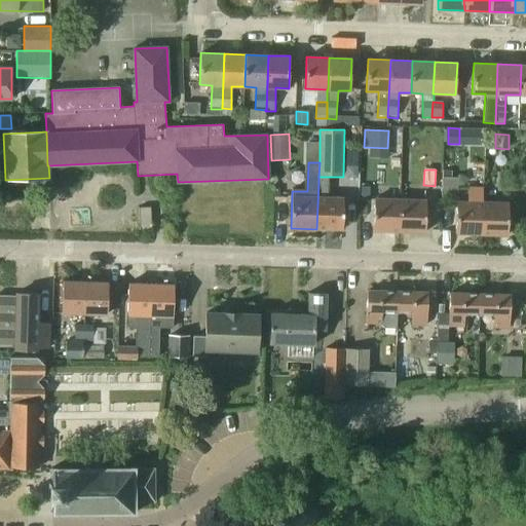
[(318,183),(316,229),(343,230),(343,197),(328,197),(329,184),(328,177),(318,177),(318,183)]
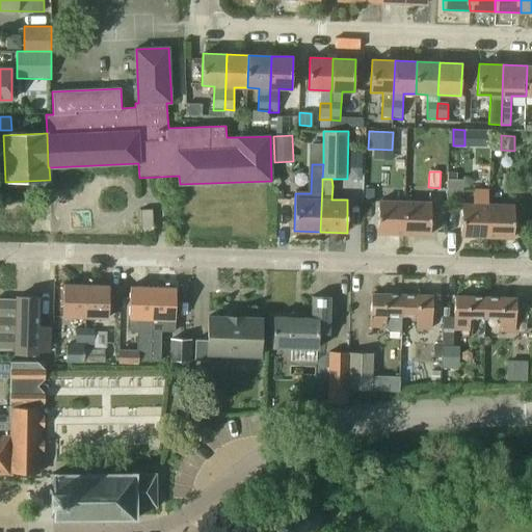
[(460,236),(487,237),(487,219),(487,205),(488,189),(474,189),(473,204),(461,204),(460,236)]
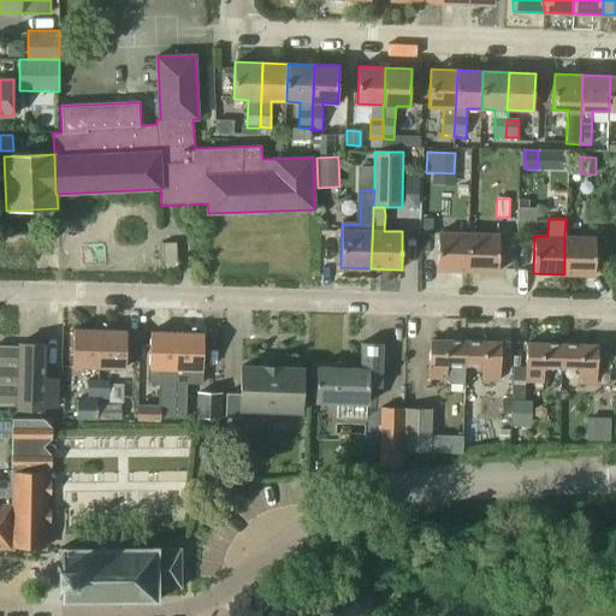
[(437,271),(468,271),(469,234),(438,232),(437,271)]
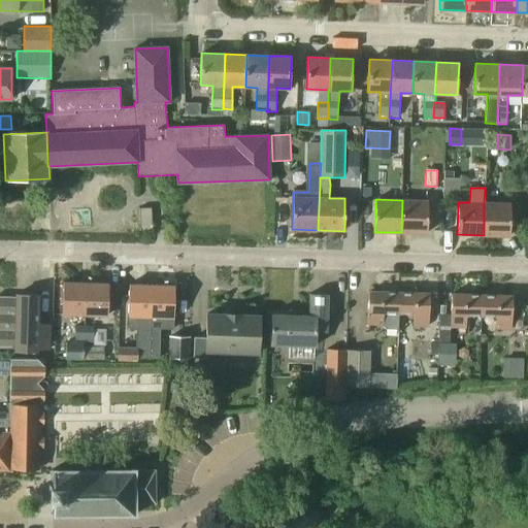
[(402,200),(401,232),(427,233),(428,201),(402,200)]
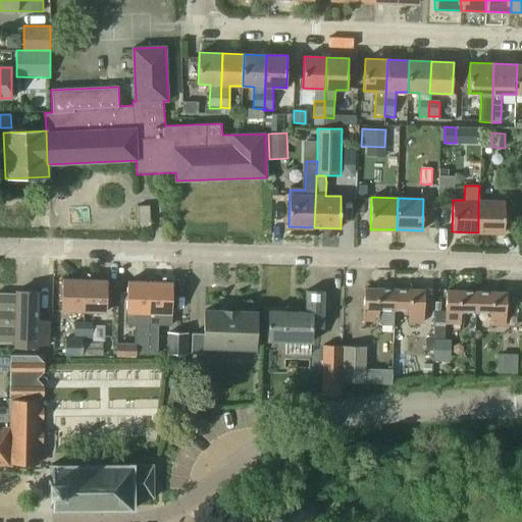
[(478,215),(478,232),(504,233),(505,201),(478,201),(478,215)]
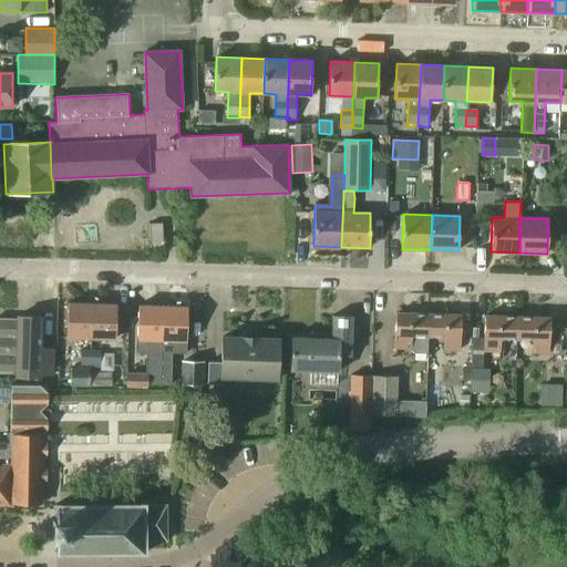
[(163,224),(150,224),(151,247),(151,250),(164,249),(163,235),(163,224)]
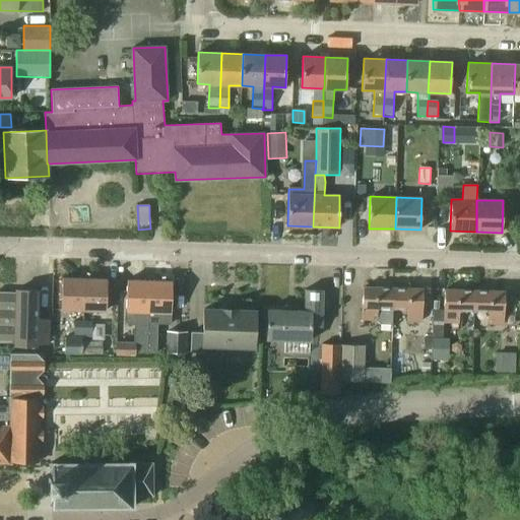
[(84,310),(84,278),(62,278),(61,310),(84,310)]
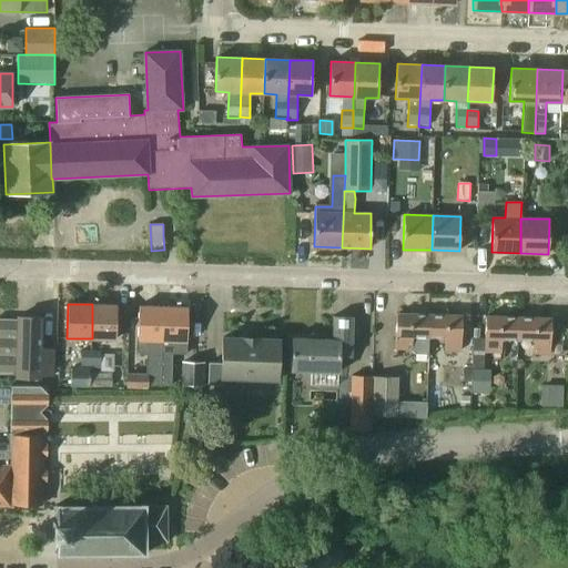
[(118,305),(92,304),(92,338),(117,340),(118,305)]
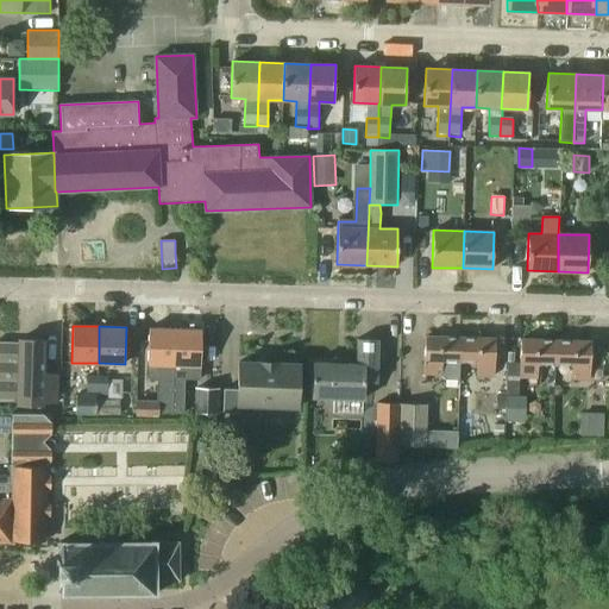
[(157,401),(137,400),(136,400),(135,416),(158,416),(158,414),(173,414),(175,328),(149,327),(148,364),(145,364),(145,375),(150,381),(157,381),(157,401)]
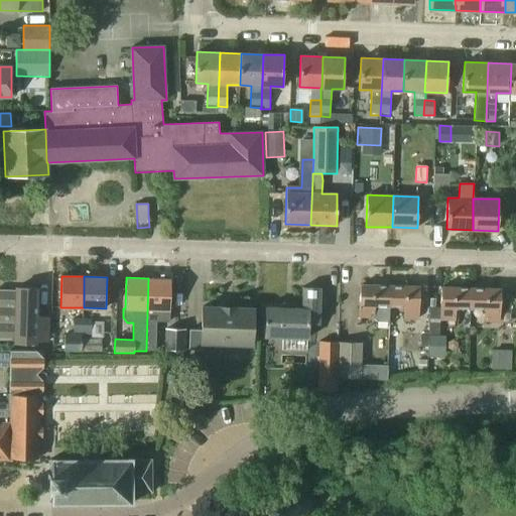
[(169,323),(170,310),(171,279),(148,278),(146,351),(156,351),(156,323),(169,323)]
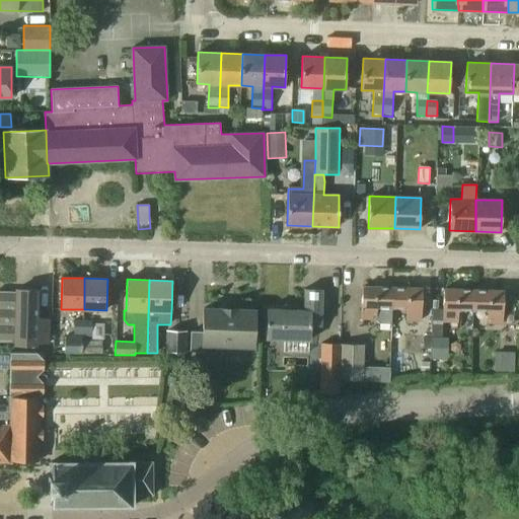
[(391,324),(391,308),(392,287),(362,286),(361,318),(375,319),(379,323),(391,324)]
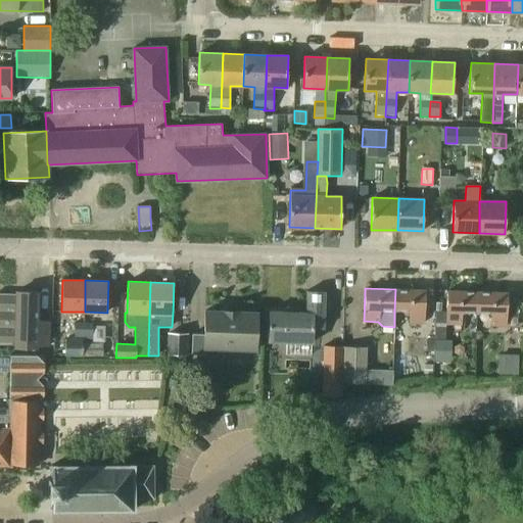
[(426,290),(395,289),(394,311),(410,311),(409,323),(425,323),(426,290)]
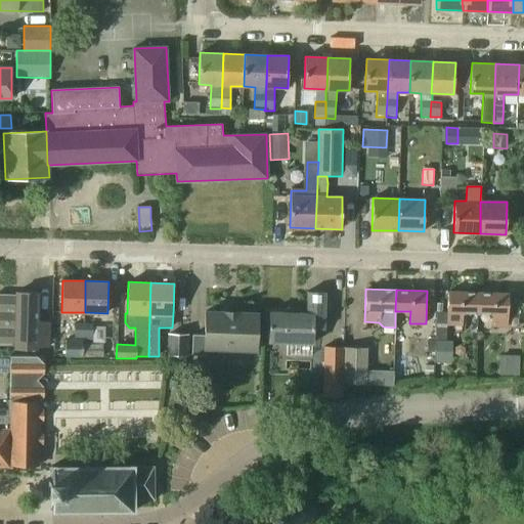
[(15,292),(15,294),(0,294),(0,345),(14,346),(14,348),(49,348),(50,321),(38,321),(39,293),(15,292)]
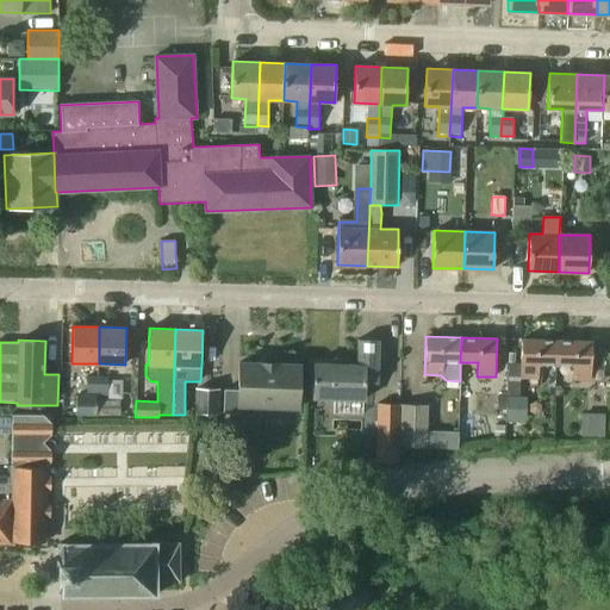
[(365,399),(366,383),(377,384),(378,340),(359,340),(358,365),(313,363),(312,398),(365,399)]
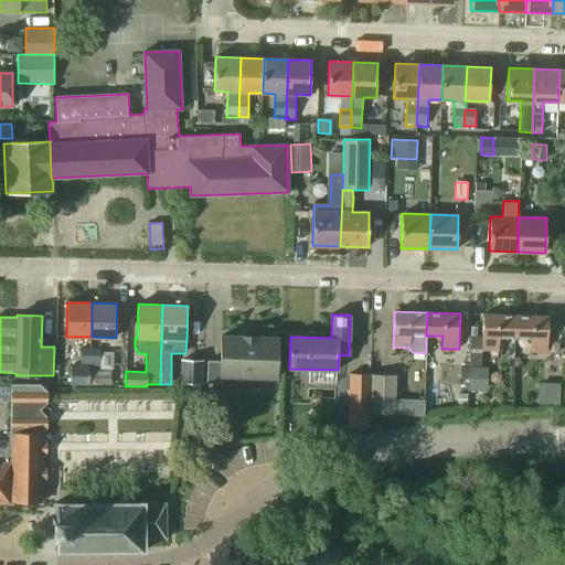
[(500,338),(515,338),(515,316),(482,315),(481,350),(499,350),(500,338)]
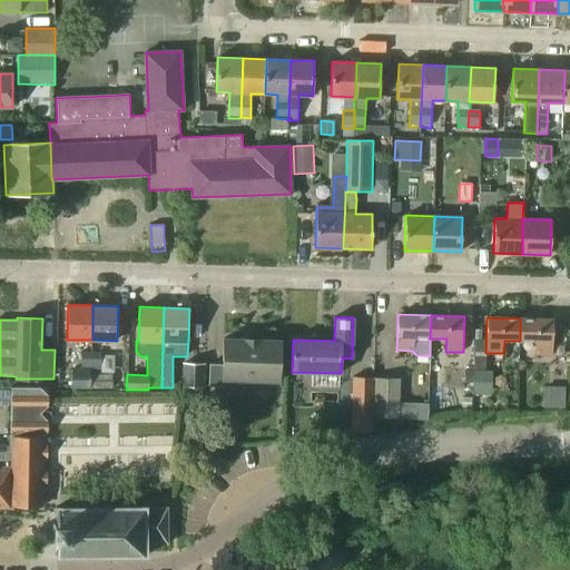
[(520,318),(520,341),(536,342),(534,354),(552,354),(553,320),(520,318)]
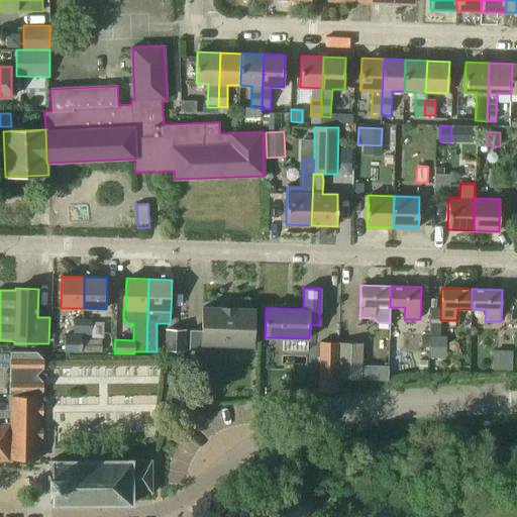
[(189,350),(202,350),(203,343),(219,344),(219,349),(234,349),(234,344),(252,345),(253,309),(203,307),(202,330),(190,330),(189,350)]
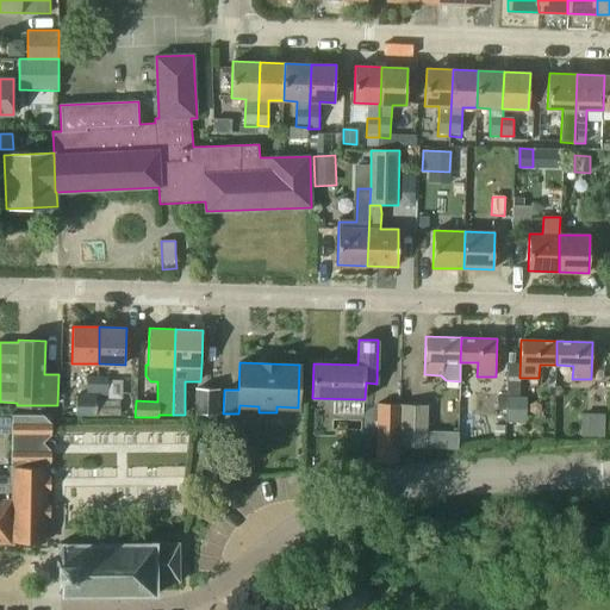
[(97,396),(98,396),(98,375),(86,375),(86,396),(97,396)]
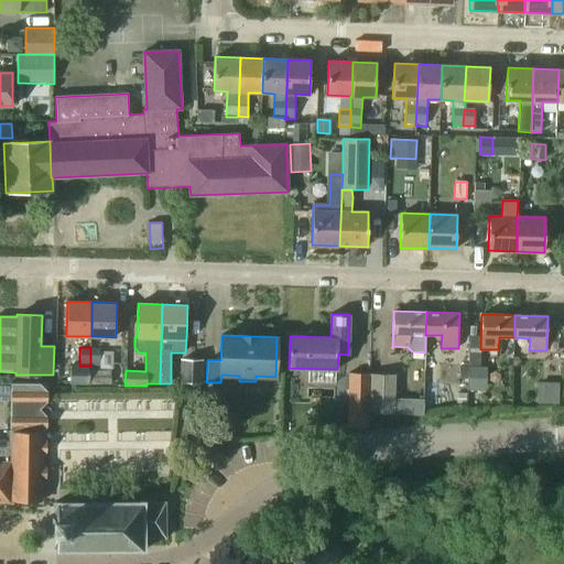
[(100,348),(90,347),(90,366),(100,366),(100,348)]
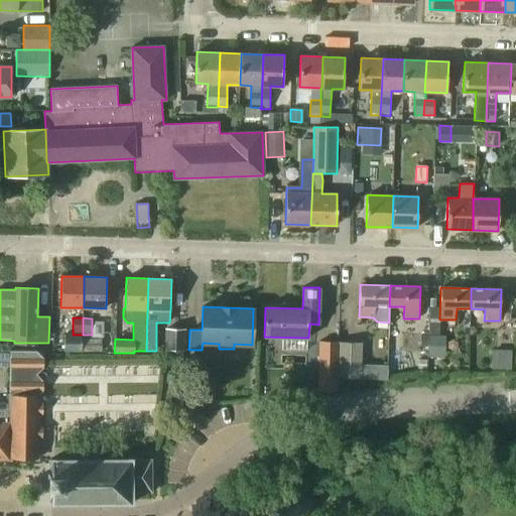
[(165,350),(184,350),(184,330),(165,329),(165,350)]
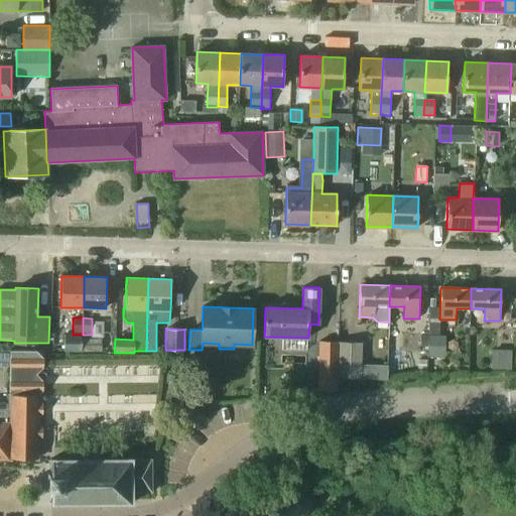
[(63,353),(81,353),(82,335),(63,335),(63,353)]
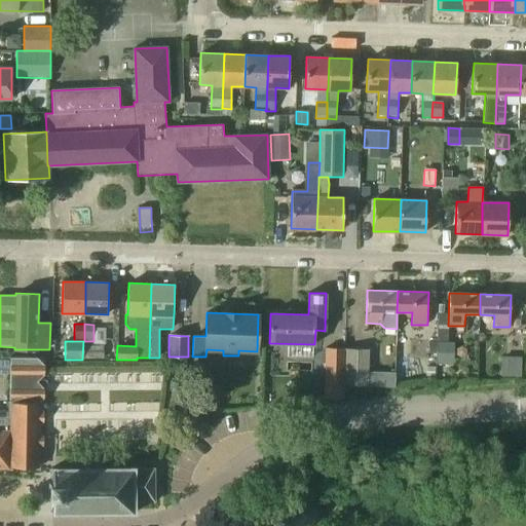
[(428,355),(437,355),(437,342),(428,341),(428,355)]
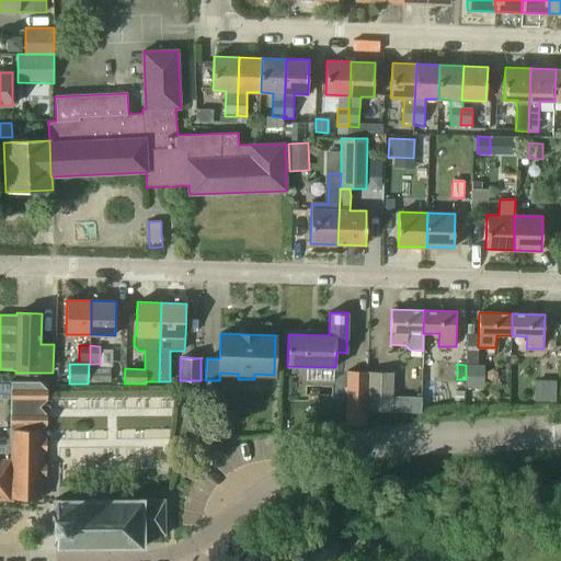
[(466,379),(466,388),(483,388),(484,365),(474,365),(466,365),(466,379)]
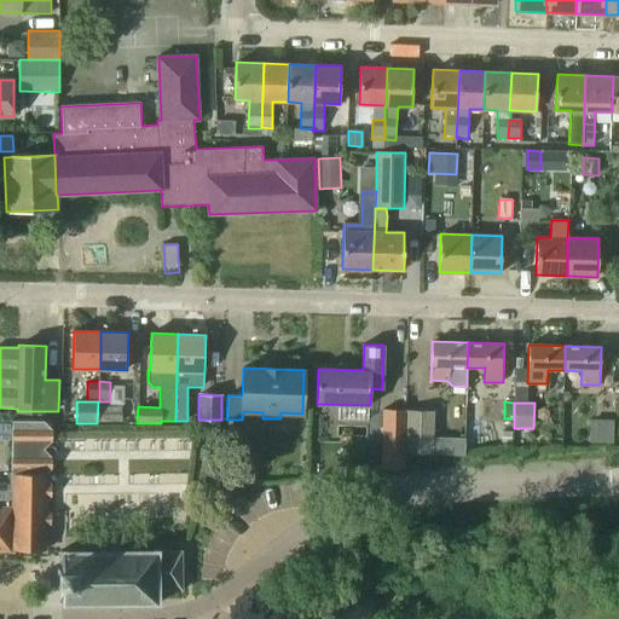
[(122,406),(98,406),(98,423),(122,423),(122,406)]
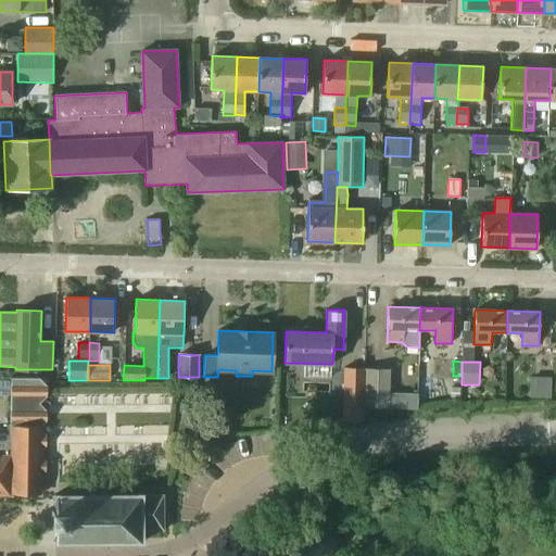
[(343,403),(342,420),(359,420),(361,403),(362,368),(344,367),(343,403)]
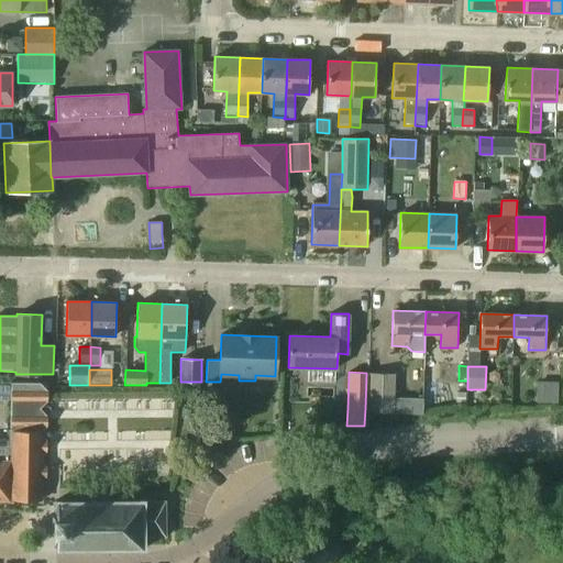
[(372,373),(370,411),(393,412),(393,396),(394,373),(372,373)]
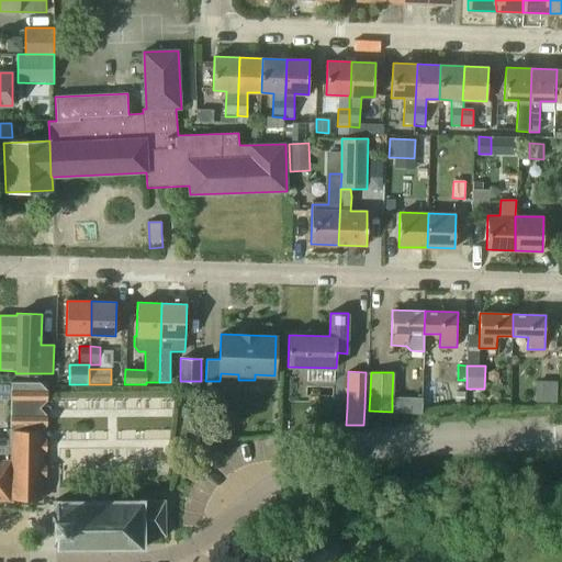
[(12,439),(10,499),(42,499),(42,476),(38,473),(46,464),(40,457),(47,451),(47,440),(41,431),(47,426),(47,415),(41,407),(48,400),(48,390),(40,382),(11,381),(10,438),(12,439)]
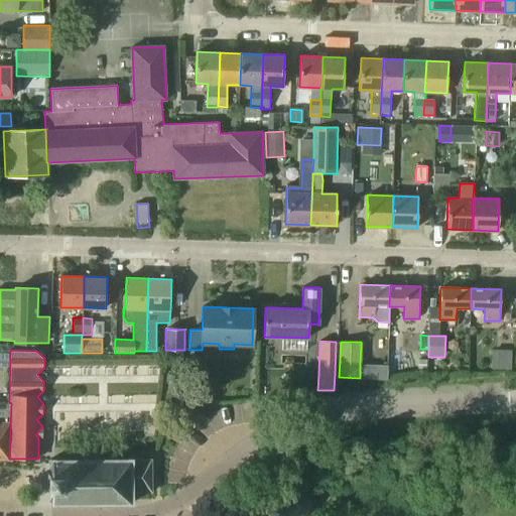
[(493,350),(492,369),(511,370),(512,351),(493,350)]
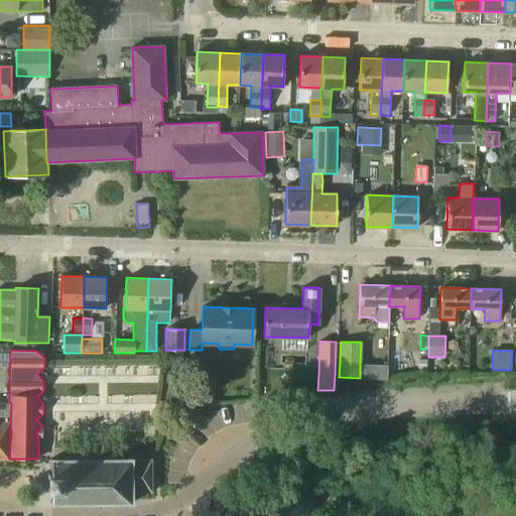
[(428,362),(427,371),(436,371),(436,362),(428,362)]
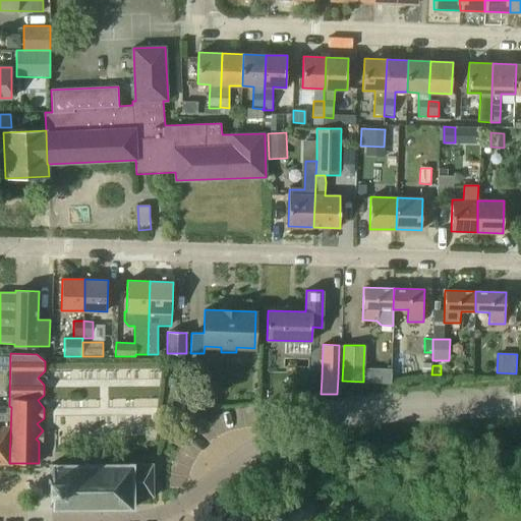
[(377,368),(375,381),(389,381),(389,368),(377,368)]
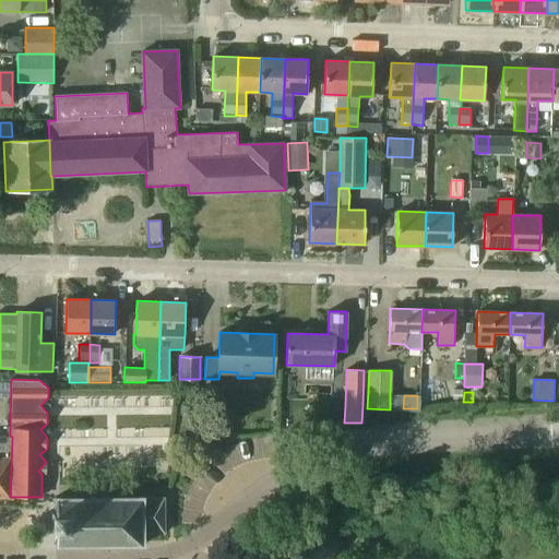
[(206,408),(190,419),(202,438),(218,427),(206,408)]
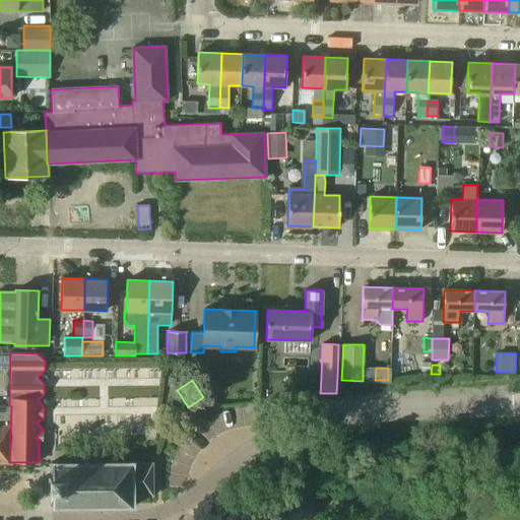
[(0,461),(9,462),(11,406),(9,405),(0,405),(0,461)]
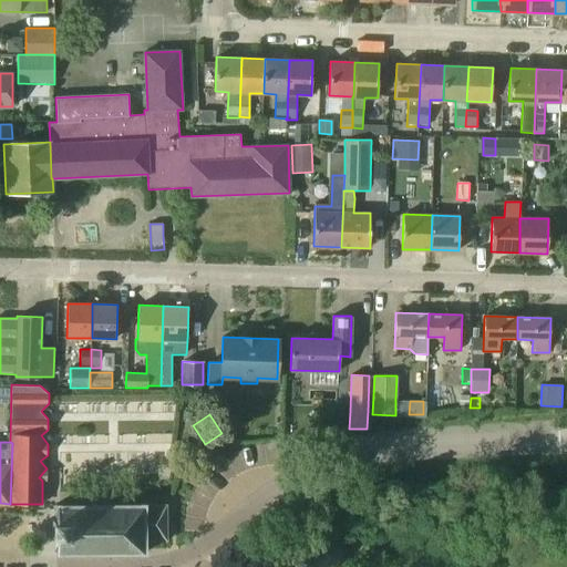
[(57,552),(57,554),(142,554),(145,554),(145,550),(145,540),(166,540),(166,504),(145,504),(145,503),(142,504),(60,504),(58,504),(58,522),(53,522),(54,538),(58,538),(58,552),(57,552)]
